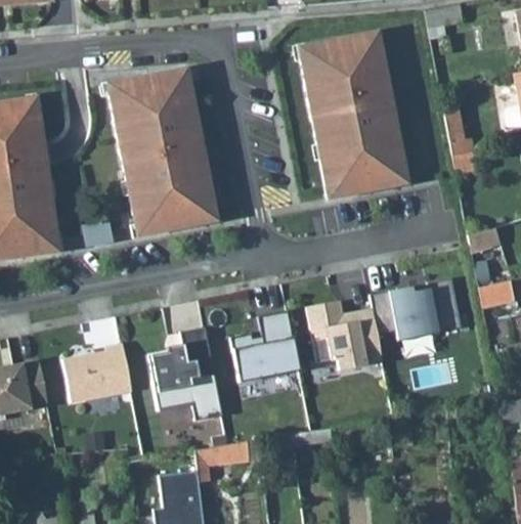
[(464,22),(461,5),(426,11),(429,28),(464,22)]
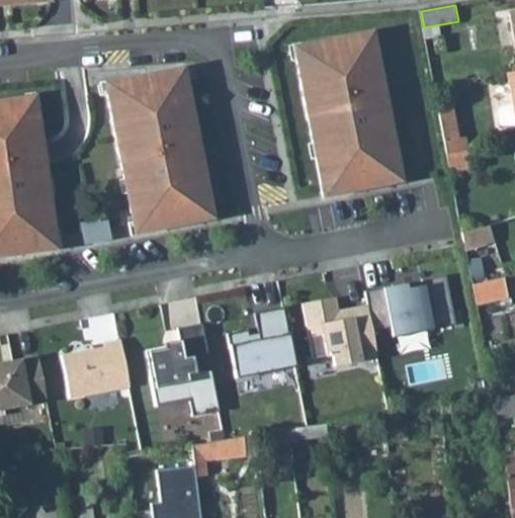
[(332,39),(302,46),(305,59),(298,60),(304,84),(302,85),(309,119),(310,119),(315,144),(321,142),(323,156),(318,157),(323,185),(332,184),(334,194),(362,189),(362,190),(397,183),(393,163),(400,162),(393,128),(388,130),(384,115),(390,114),(376,46),(364,48),(361,35),(332,40),(332,39)]
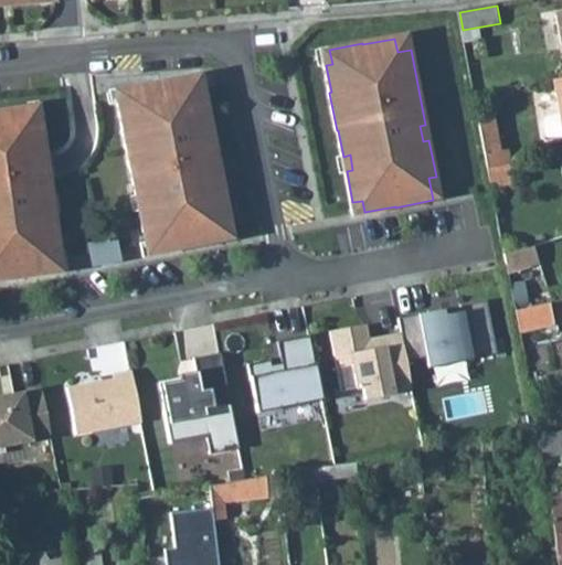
[(561,77),(555,78),(561,108),(561,114),(548,116),(544,121),(548,140),(561,137),(561,77)]
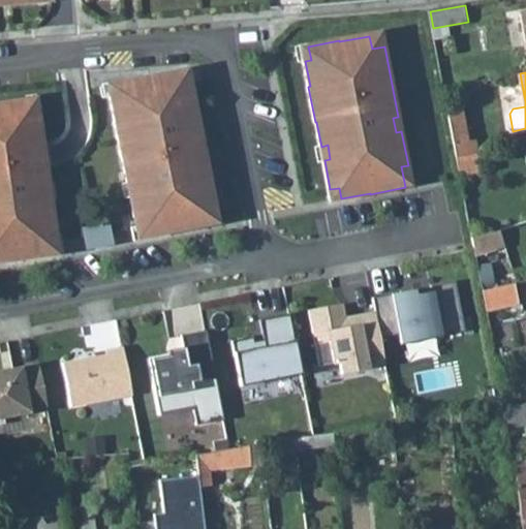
[(146,78),(114,84),(116,94),(112,95),(116,121),(115,121),(122,157),(123,157),(128,183),(132,183),(135,195),(131,196),(138,239),(212,225),(209,205),(216,203),(209,170),(200,131),(194,132),(191,115),(197,113),(191,83),(184,84),(182,73),(147,81),(146,78)]
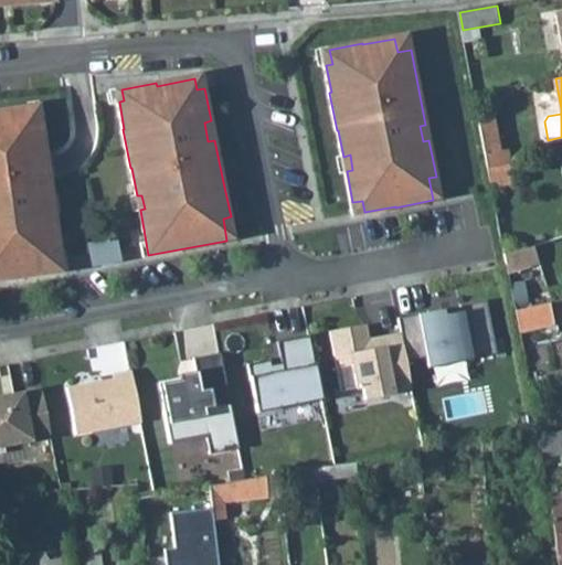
[(30,106),(0,109),(0,279),(63,272),(54,214),(50,214),(48,198),(52,196),(50,181),(48,166),(46,166),(44,150),(41,129),(33,131),(30,106)]
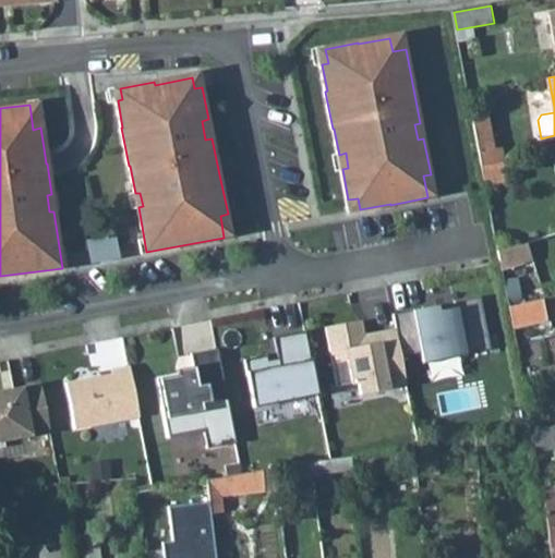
[(472,114),(480,152),(494,148),(487,111),(472,114)]
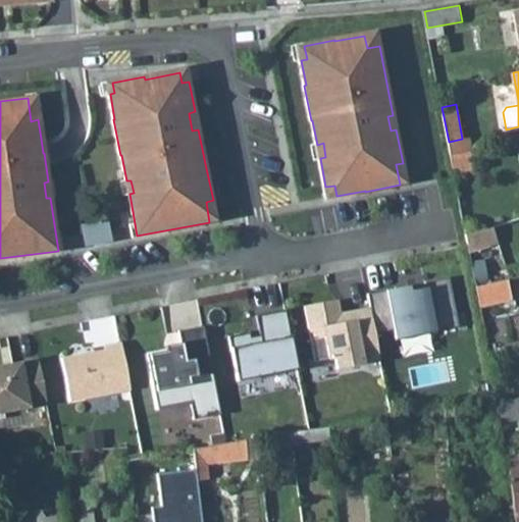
[(393,115),(387,116),(391,131),(396,129),(393,115)]
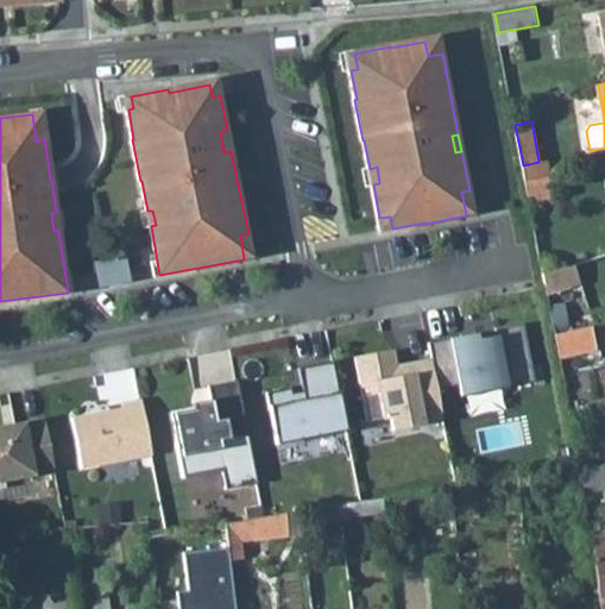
[(523,165),(525,181),(549,176),(546,161),(539,162),(523,165)]
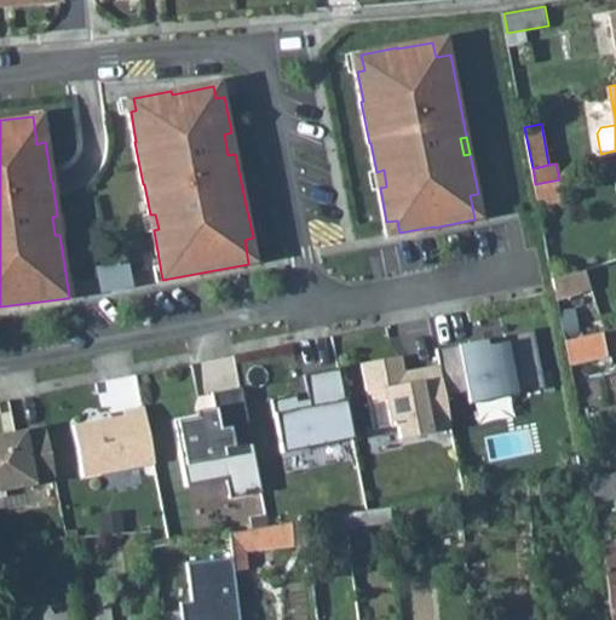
[(384,170),(376,172),(380,188),(386,187),(384,170)]
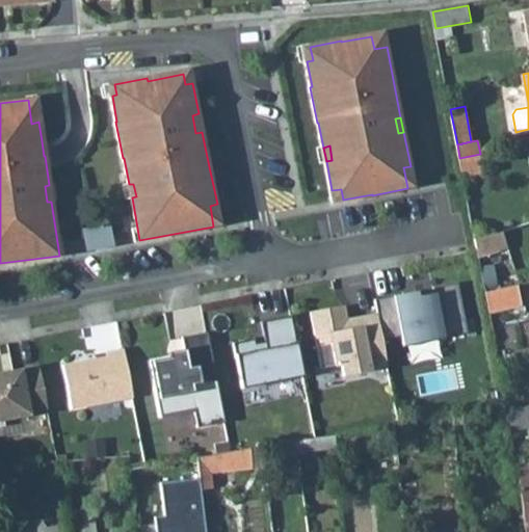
[(483,171),(480,154),(459,158),(464,176),(483,171)]
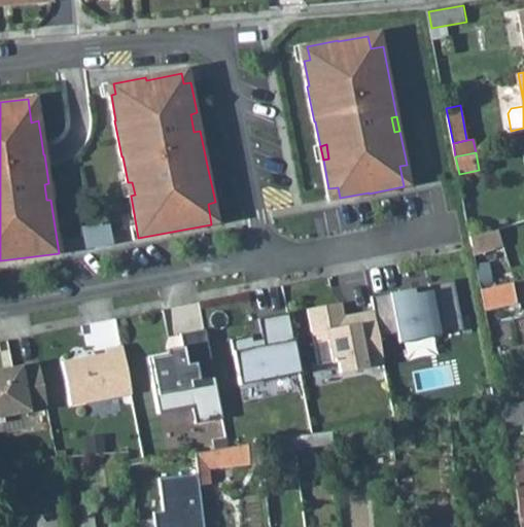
[(109,225),(84,230),(88,248),(112,243),(109,225)]
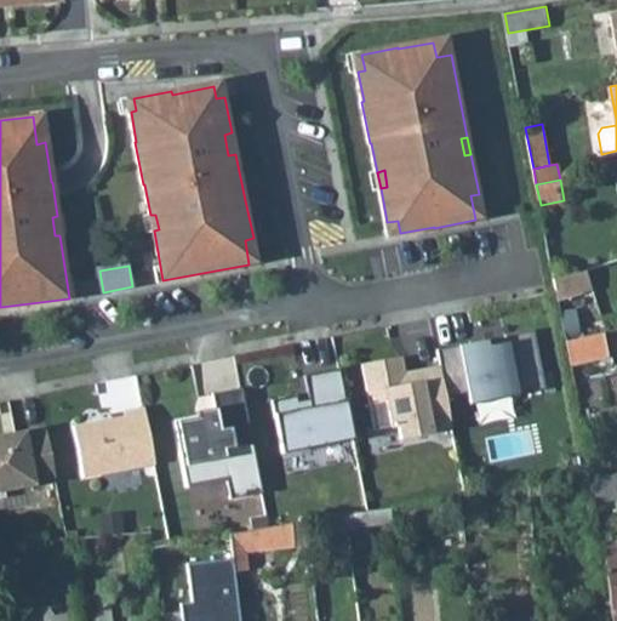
[(588,269),(555,279),(559,300),(594,289),(588,269)]
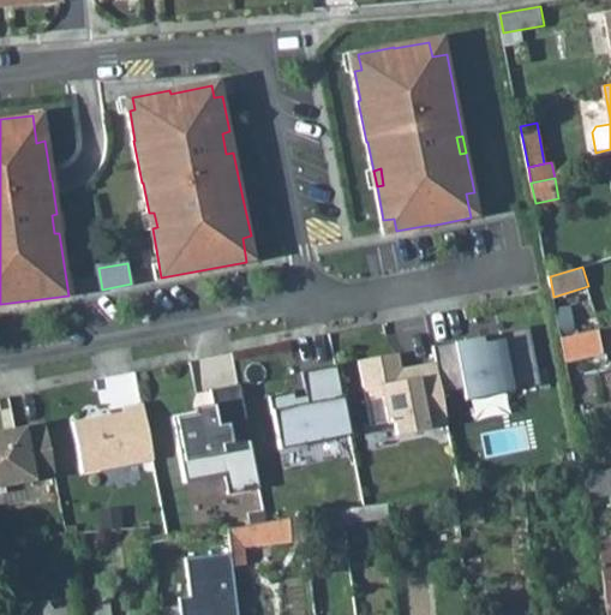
[(483,336),(435,346),(438,363),(443,393),(466,389),(467,400),(541,386),(531,328),(502,333),(503,339),(484,342),(483,336)]
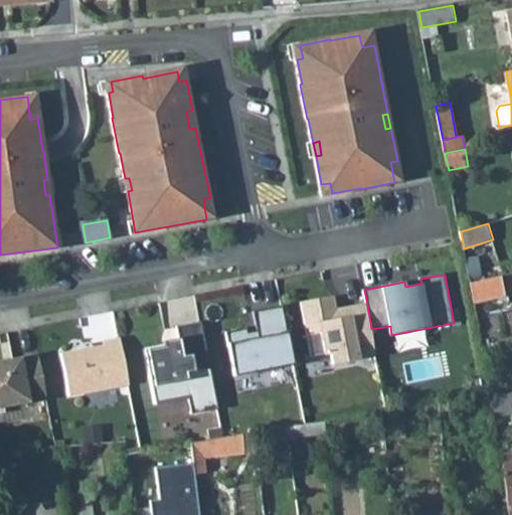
[(475,303),(507,295),(502,276),(471,283),(475,303)]
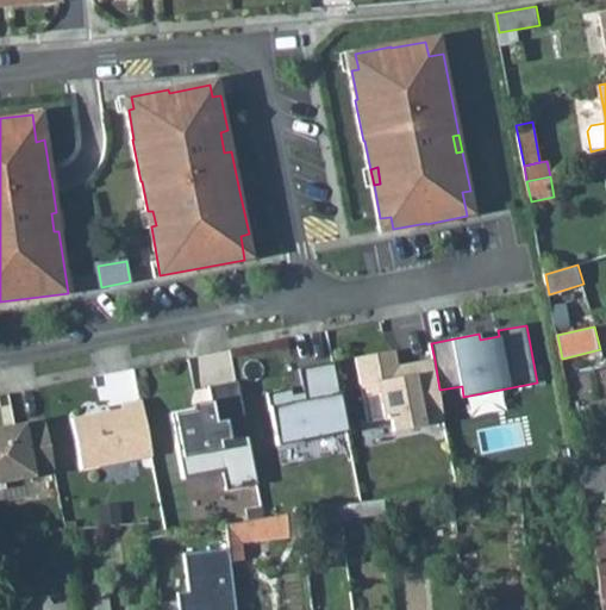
[(439,390),(435,360),(400,367),(399,356),(383,360),(382,354),(358,359),(370,424),(394,419),(397,431),(447,422),(439,390)]
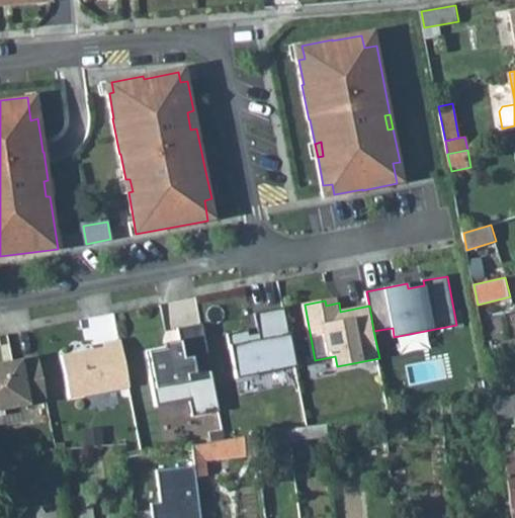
[(296,366),(285,308),(256,314),(260,333),(250,335),(249,330),(229,334),(238,378),(296,366)]
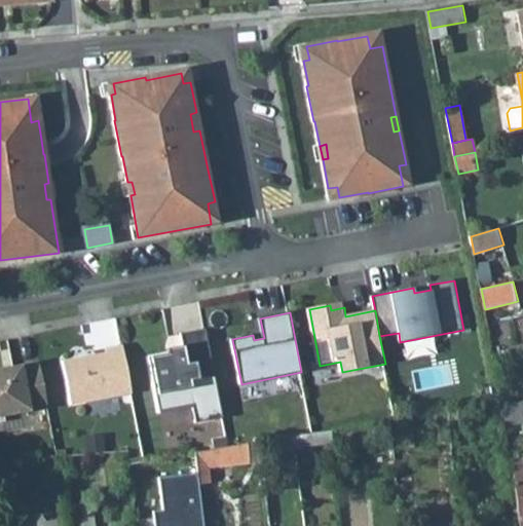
[(224,417),(207,329),(182,333),(184,345),(185,350),(169,353),(150,358),(161,413),(193,407),(197,422),(224,417)]
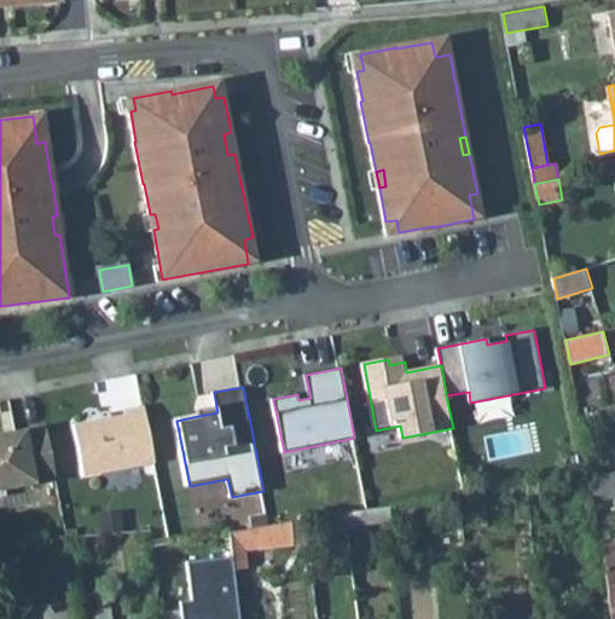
[(156,462),(145,405),(126,410),(126,414),(127,418),(121,420),(115,416),(75,424),(85,475),(156,462)]
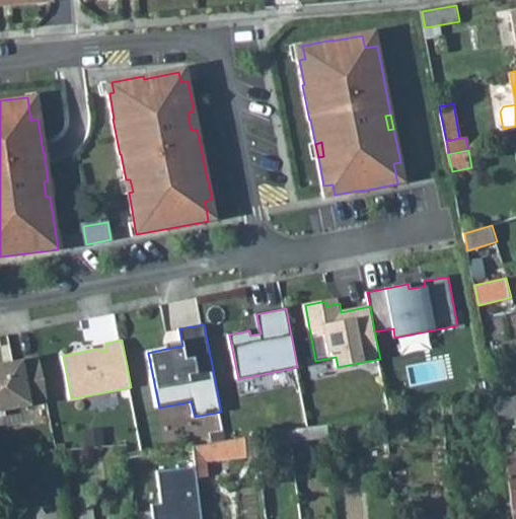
[(0,411),(49,401),(40,357),(0,364),(0,411)]
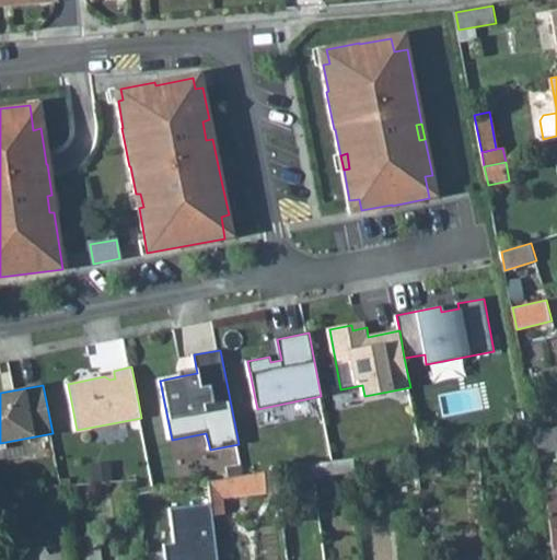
[(533,419),(535,432),(546,430),(544,417),(533,419)]
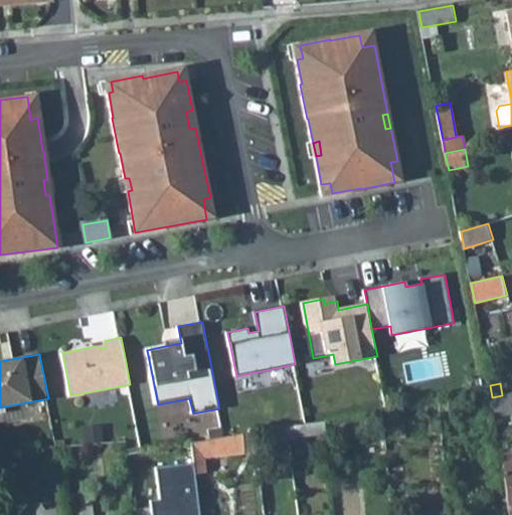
[(511,394),(502,395),(492,397),(495,417),(511,414),(511,394)]
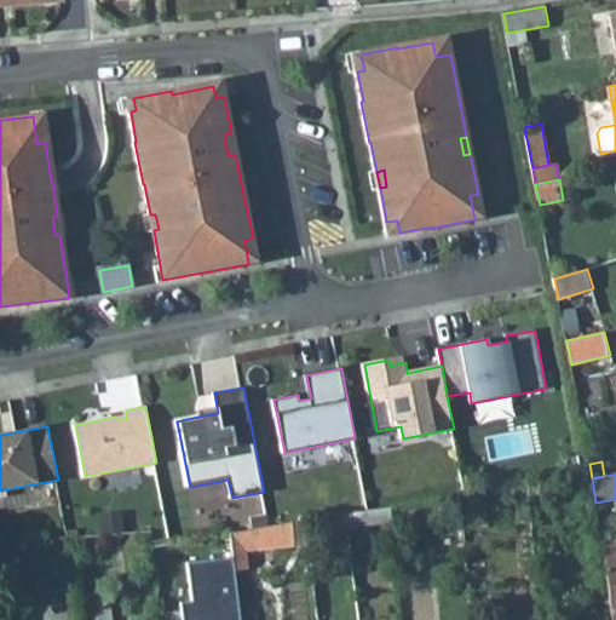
[(462,512),(461,494),(442,498),(444,515),(462,512)]
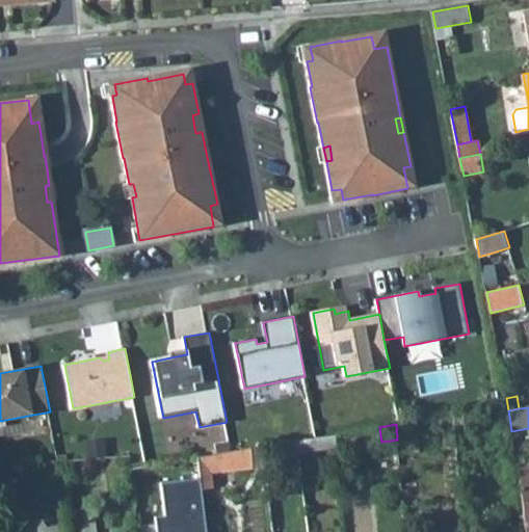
[(299,441),(300,453),(333,448),(337,445),(336,435),(299,441)]
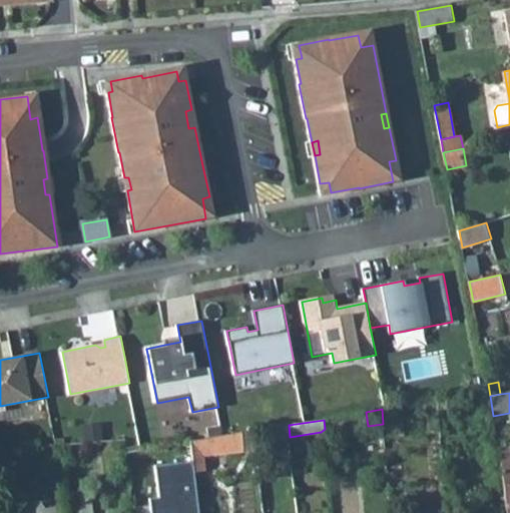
[(269,428),(271,441),(290,439),(290,437),(289,425),(269,428)]
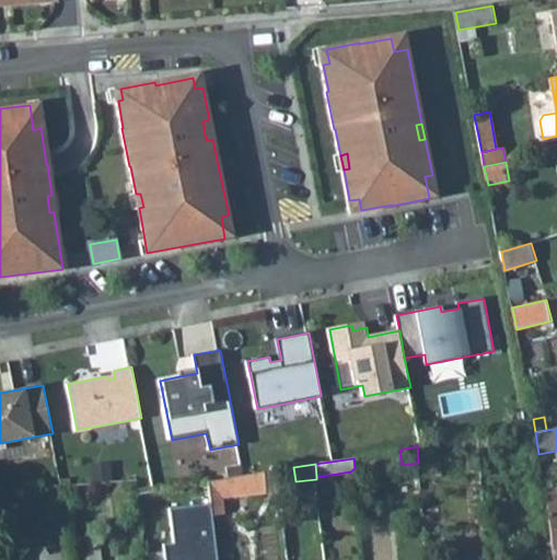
[(279,468),(265,471),(267,492),(281,491),(279,468)]
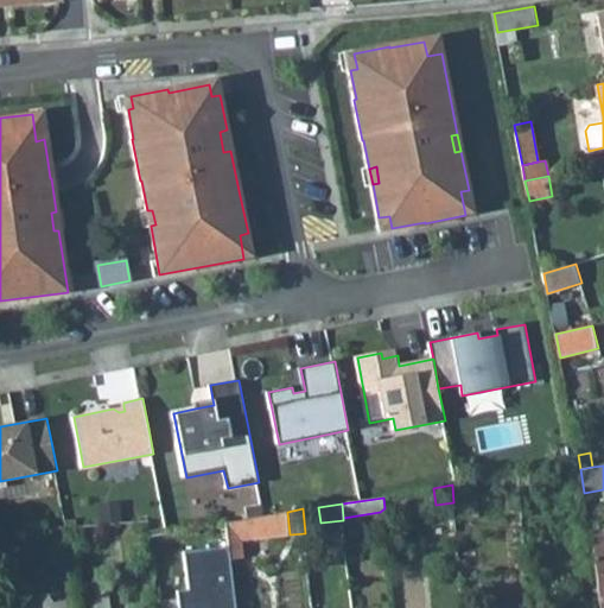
[(287,512),(227,523),(229,545),(231,559),(245,558),(242,540),(290,534),(287,512)]
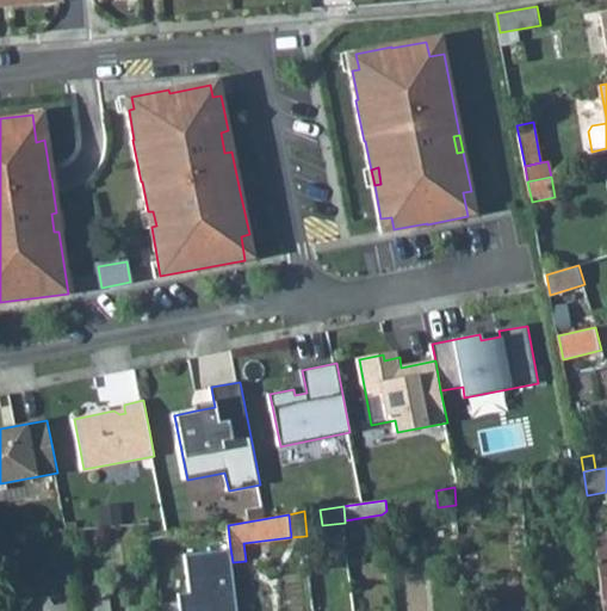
[(601,576),(606,575),(606,536),(594,538),(601,576)]
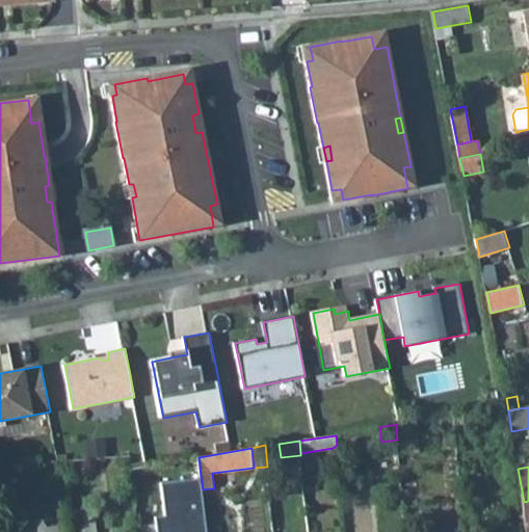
[(207,531),(203,489),(201,477),(162,481),(166,514),(156,515),(158,531),(207,531)]
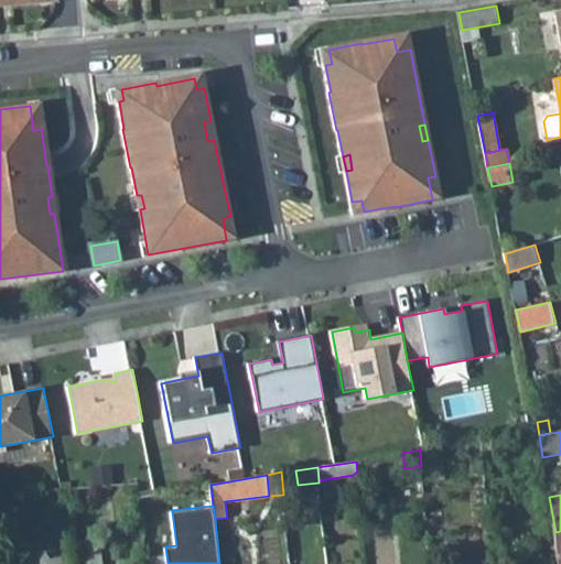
[(96,563),(95,550),(78,551),(79,563),(96,563)]
